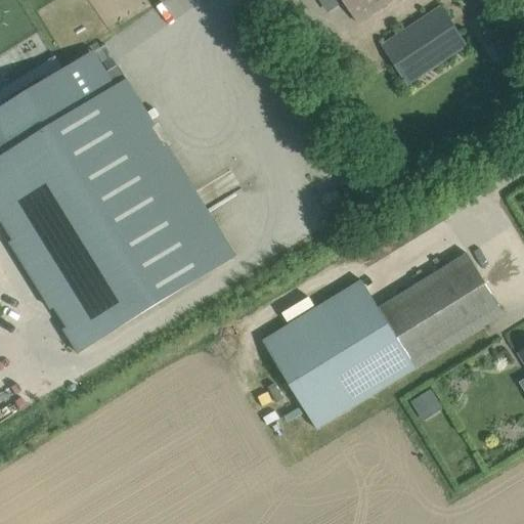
[(393,0),(343,0),(359,24),(393,0)]
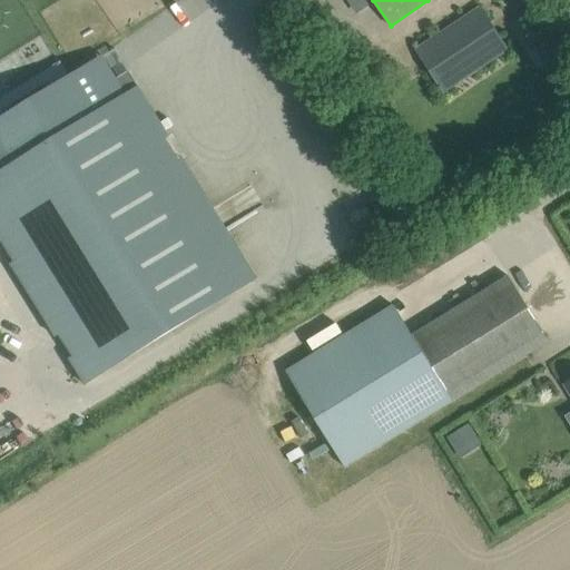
[(418,50),(444,92),(490,62),(508,50),(481,8),(463,20),(418,50)]
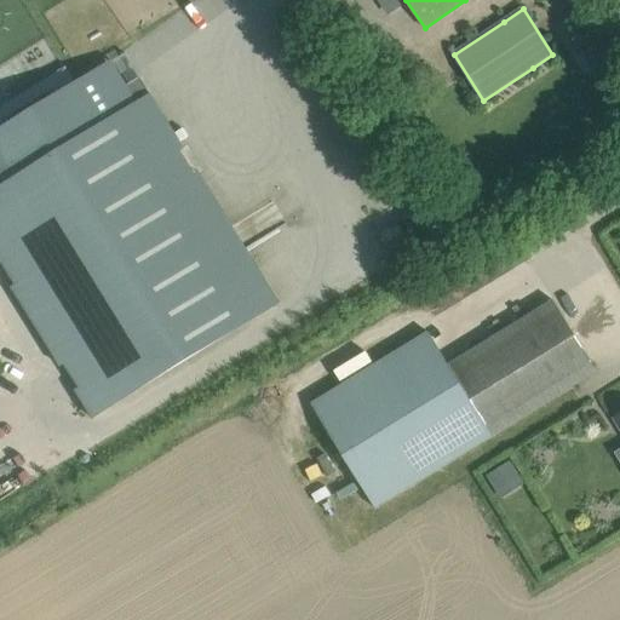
[(0,196),(76,321),(45,340),(61,367),(65,363),(80,388),(75,390),(92,417),(248,320),(96,73),(73,87),(69,81),(0,122),(0,196)]
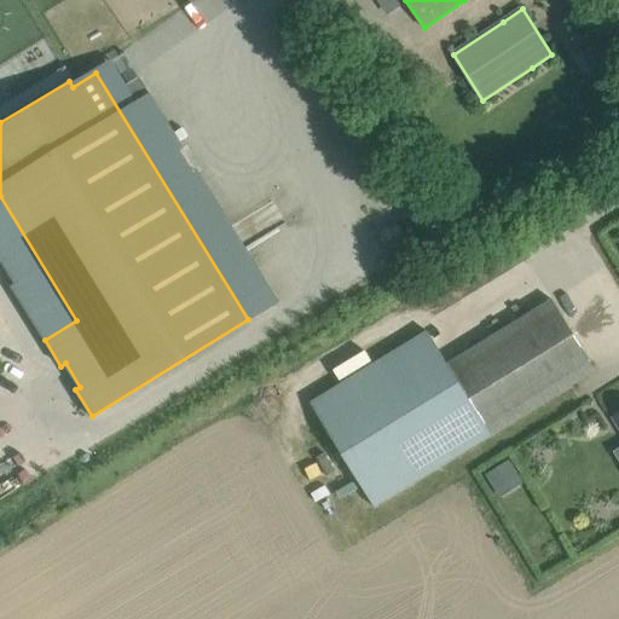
[(428,330),(311,403),(376,508),(597,371),(554,300),(449,364),(428,330)]
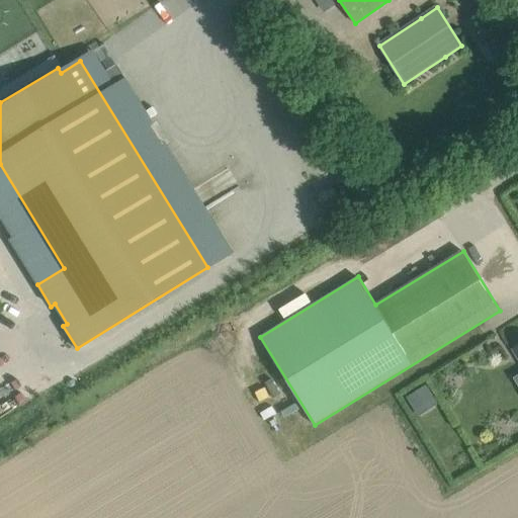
[(408,399),(419,416),(438,404),(427,385),(408,399)]
